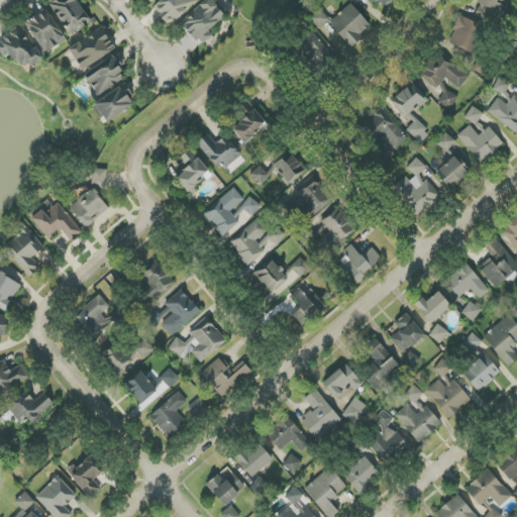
[(90,24),(79,0),(54,0),(52,1),(68,34),(90,24)]
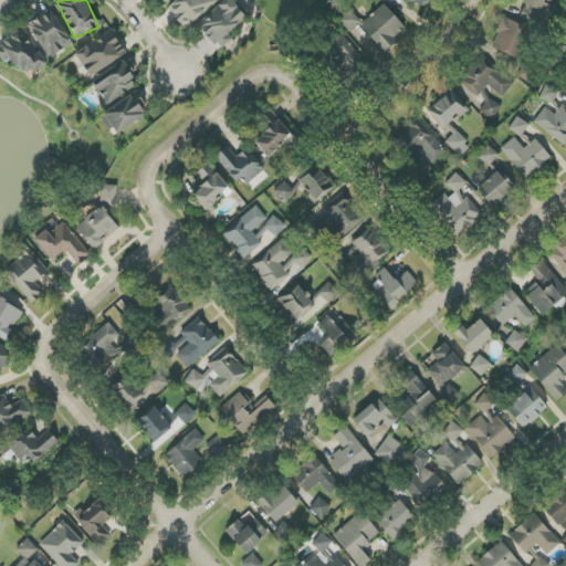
[(216,1),(213,0),(176,0),(168,8),(186,29),(216,1)]
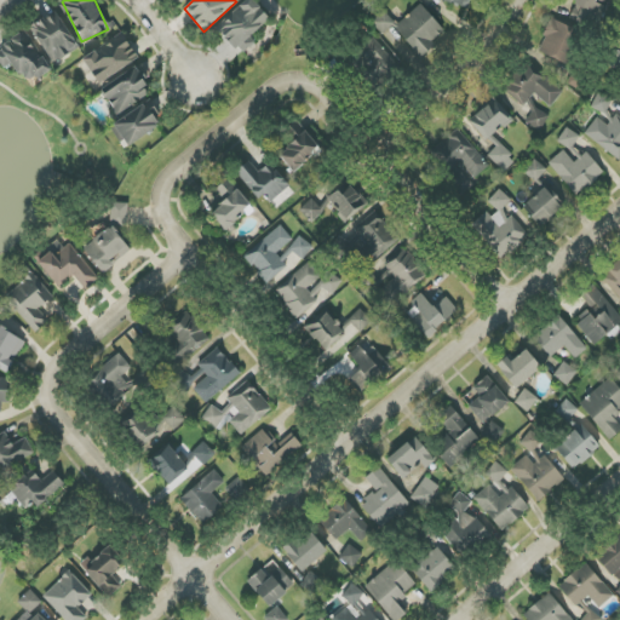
[(239,52),(273,22),(253,0),(247,0),(217,28),(239,52)]
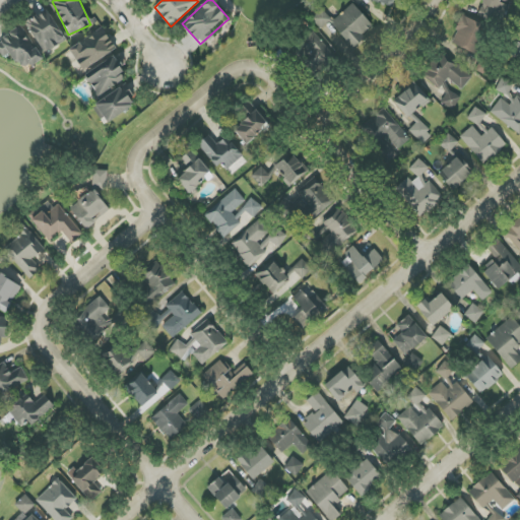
[(373,0),(392,8),(395,0),(373,0)]
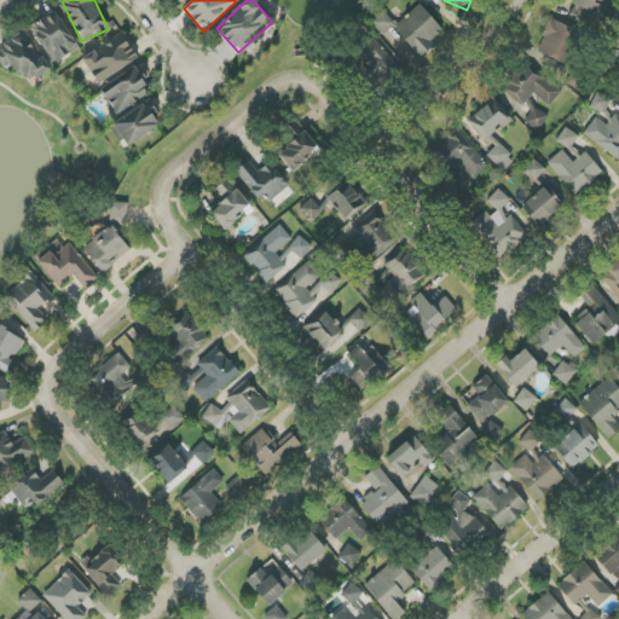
[(576,0),(568,19),(597,30),(608,0),(576,0)]
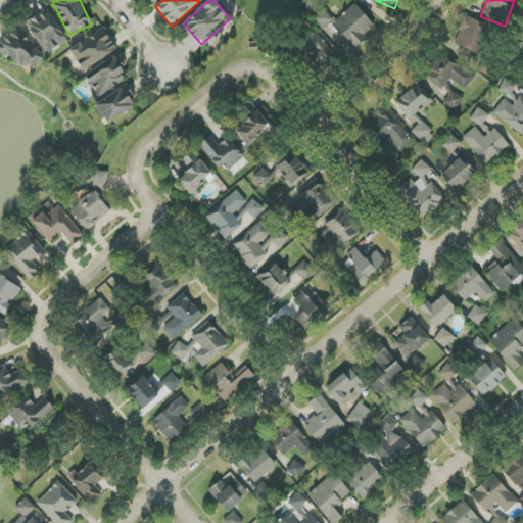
[(335,21),(324,9),(313,18),(323,30),(331,21),(354,47),(376,28),(354,3),(335,21)]
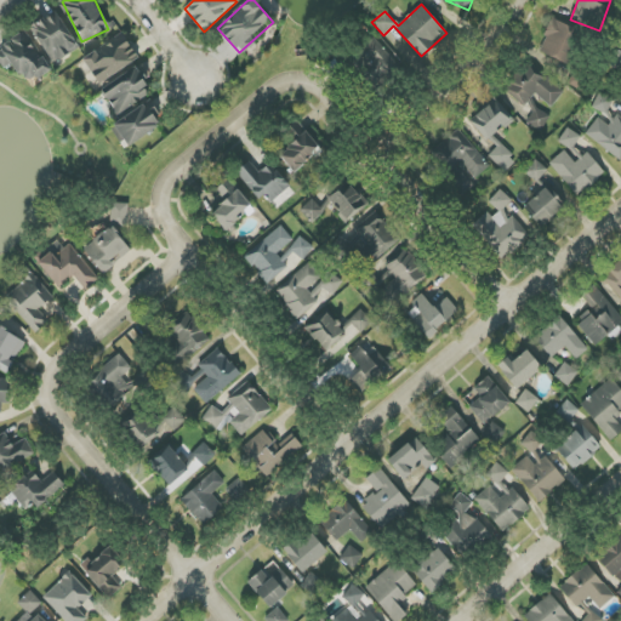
[(55,64),(80,47),(55,12),(30,29),(55,64)]
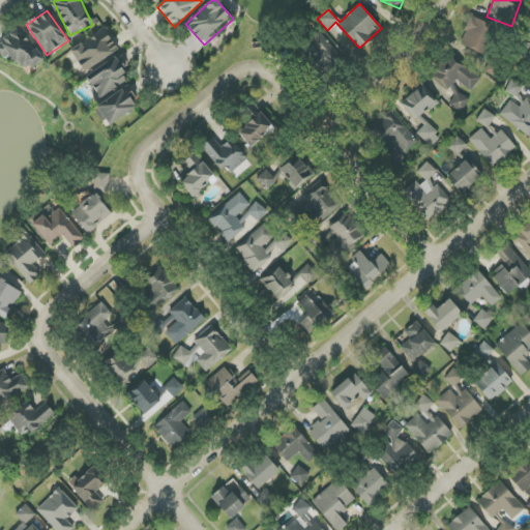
[(460,43),(483,55),(497,28),(473,17),(460,43)]
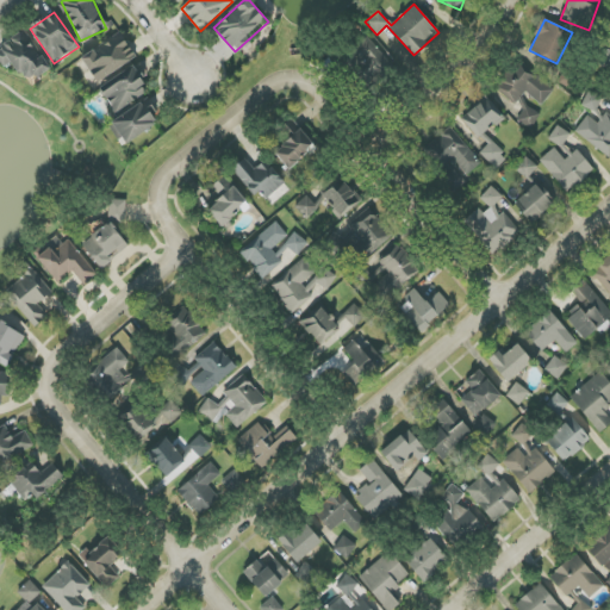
[(0,61),(5,68),(12,62),(29,83),(50,67),(23,31),(0,48),(0,61)]
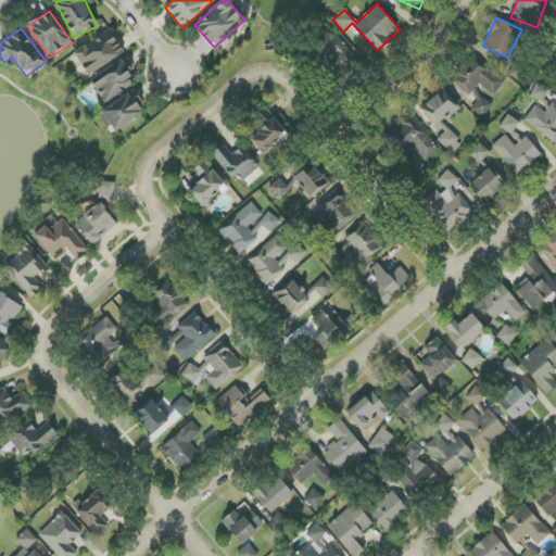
[(89,75),(124,51),(109,29),(74,53),(89,75)]
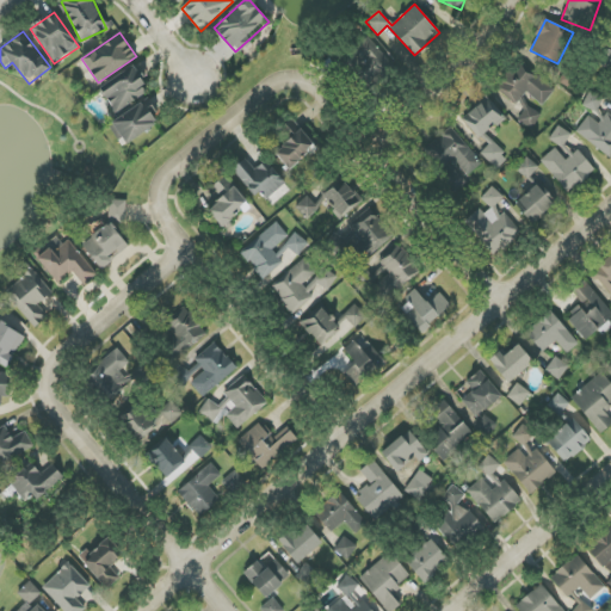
[(386,73),(375,41),(338,54),(344,72),(365,65),(370,79),(386,73)]
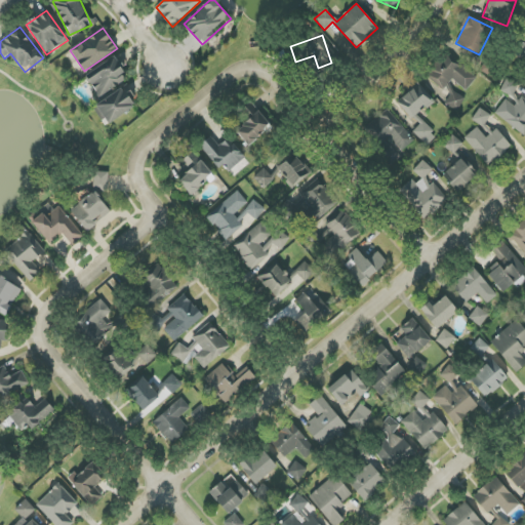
[(477,77),(446,53),(428,78),(443,90),(452,79),(467,90),(477,77)]
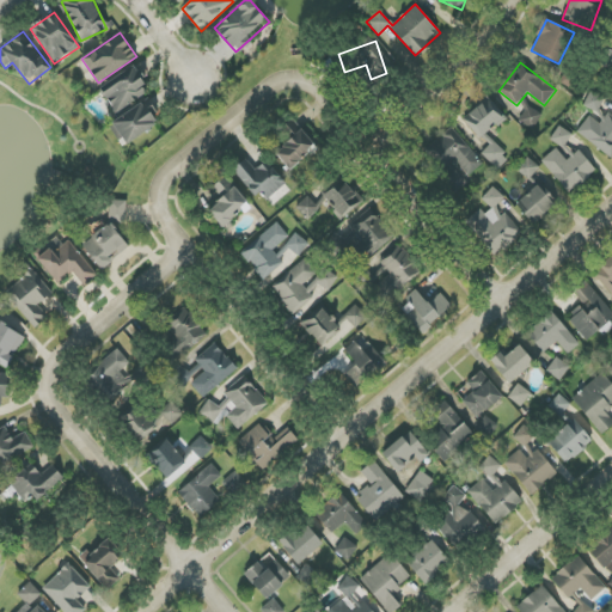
[(101,90),(115,112),(150,91),(132,63),(104,80),(108,85),(101,90)]
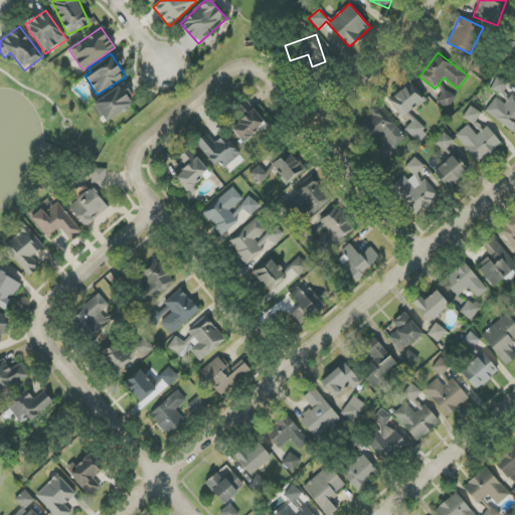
[(389,101),(411,124),(405,129),(418,143),(428,134),(410,114),(426,99),(410,81),(389,101)]
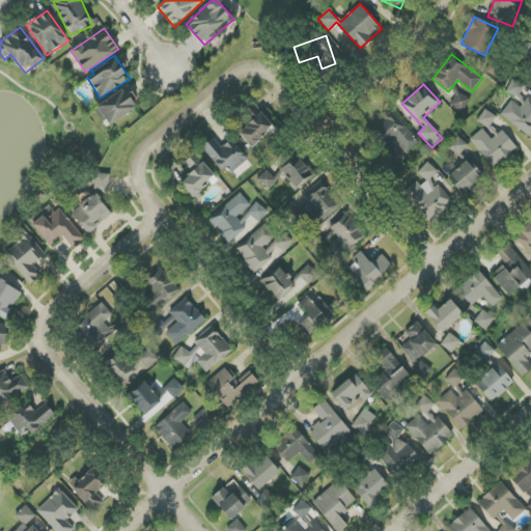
[(470,98),(456,91),(449,107),(464,113),(470,98)]
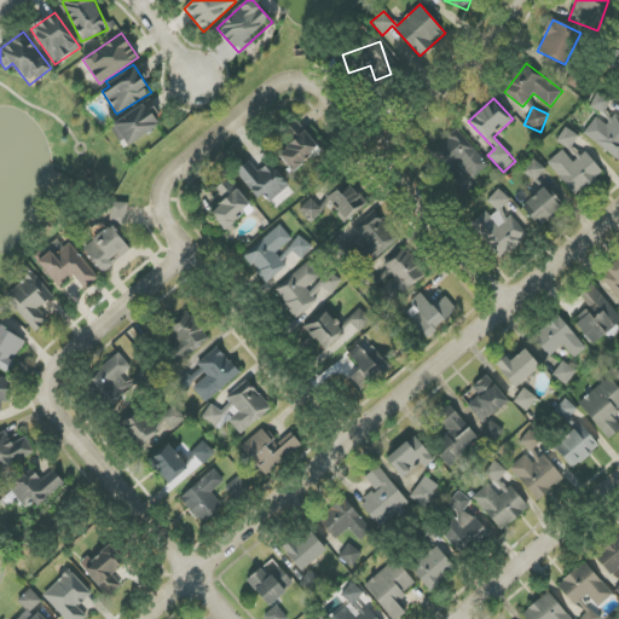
[(117,143),(158,133),(154,108),(111,116),(117,143)]
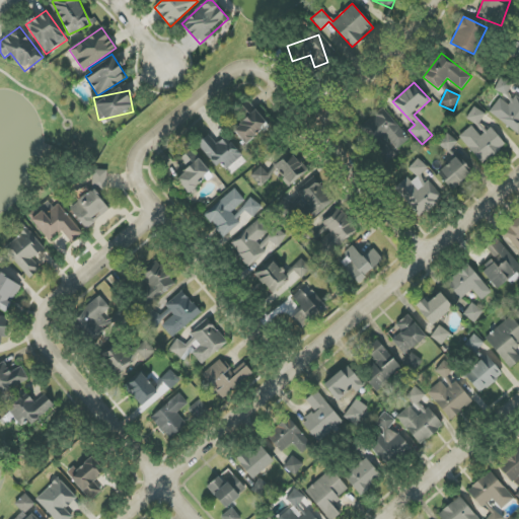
[(518,102),(514,98),(509,105),(501,98),(490,112),(517,134),(518,131),(518,102)]
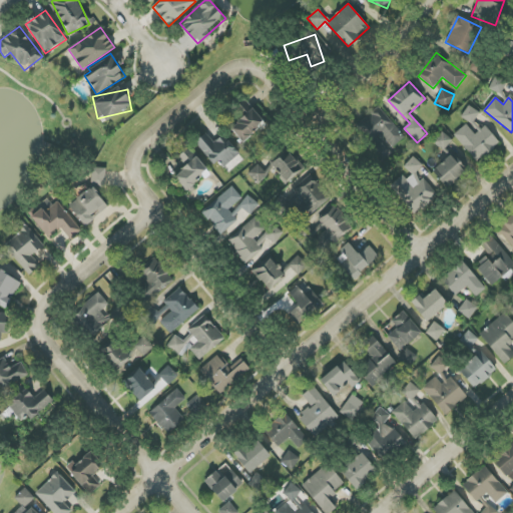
[(243,142),(265,123),(244,101),(236,108),(243,116),(230,128),(243,142)]
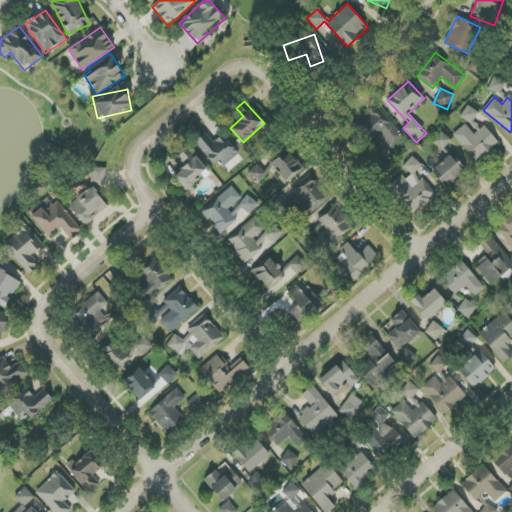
[(478,112),(468,105),(460,117),(471,124),(478,112)]
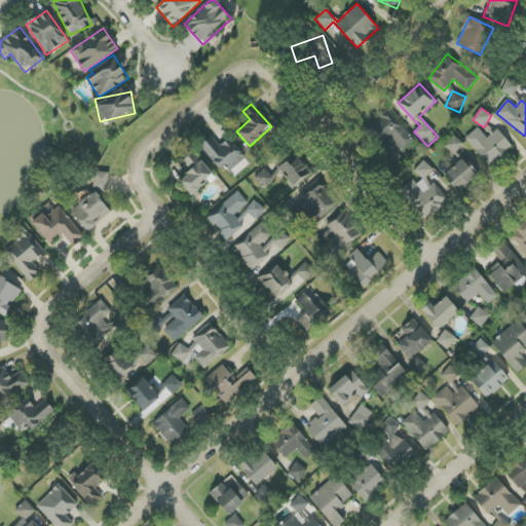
[(402,157),(388,141),(391,138),(403,151),(415,141),(388,109),(364,129),(381,151),(379,152),(390,165),(402,157)]
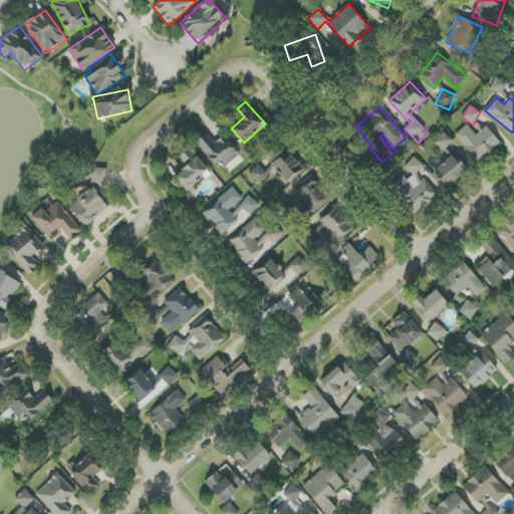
[(501,144),(486,125),(482,130),(475,121),(470,125),(469,123),(455,136),(479,163),(501,144)]
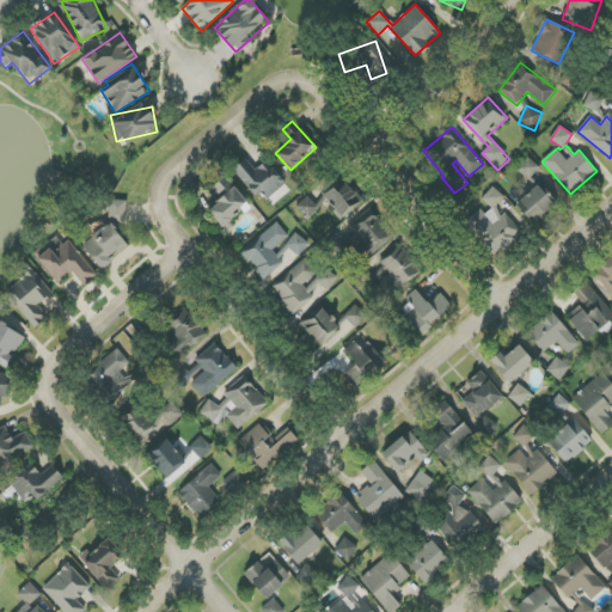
[(532,181),(539,166),(526,158),(516,172),(532,181)]
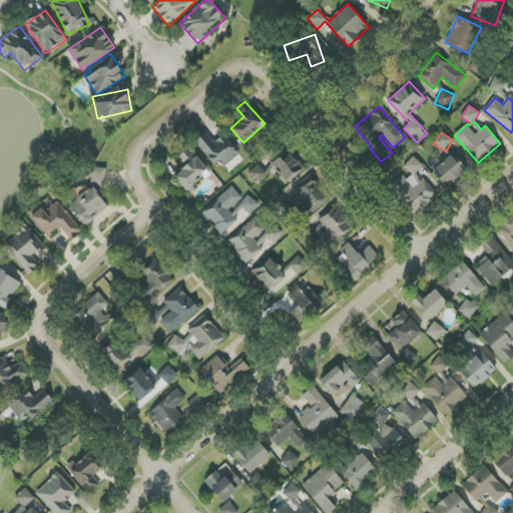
[(214,142),(206,133),(194,143),(215,165),(218,161),(224,168),(239,153),(222,134),(214,142)]
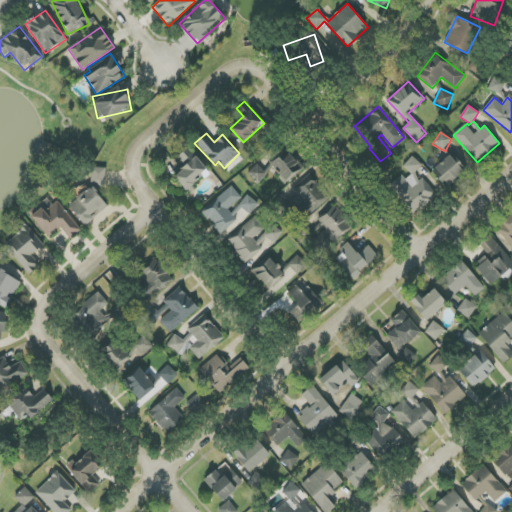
[(178,158),(186,165),(174,178),(187,191),(209,168),(187,148),(178,158)]
